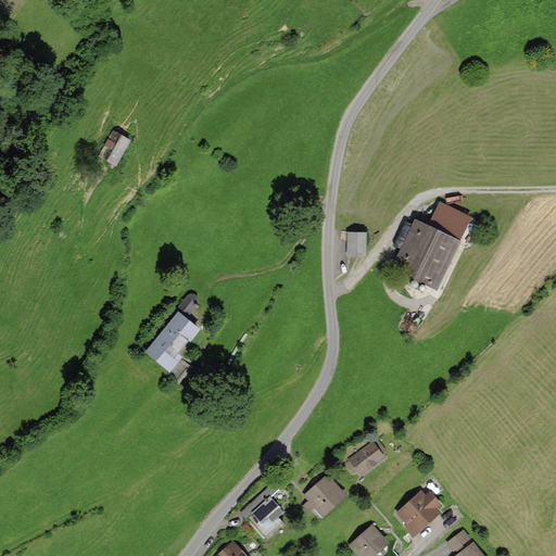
[(124,144),(101,134),(89,159),(112,169),(124,144)]
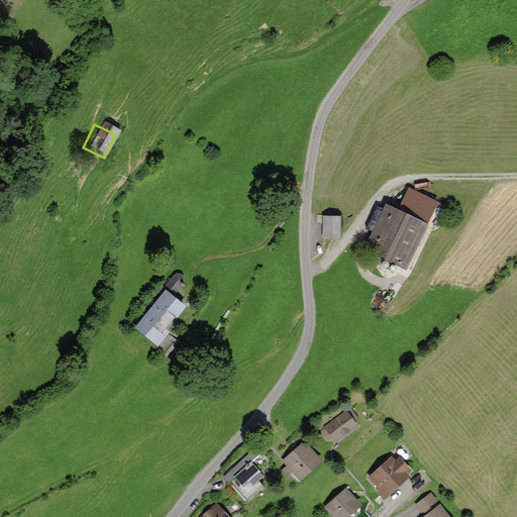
[(404,269),(426,219),(388,202),(366,252),(404,269)]
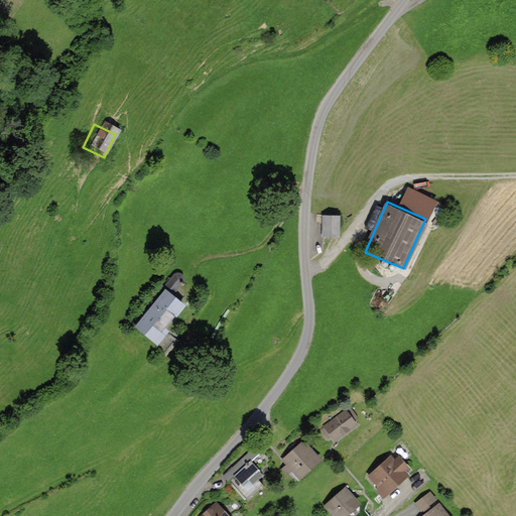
[(336,239),(337,214),(321,213),(320,238),(336,239)]
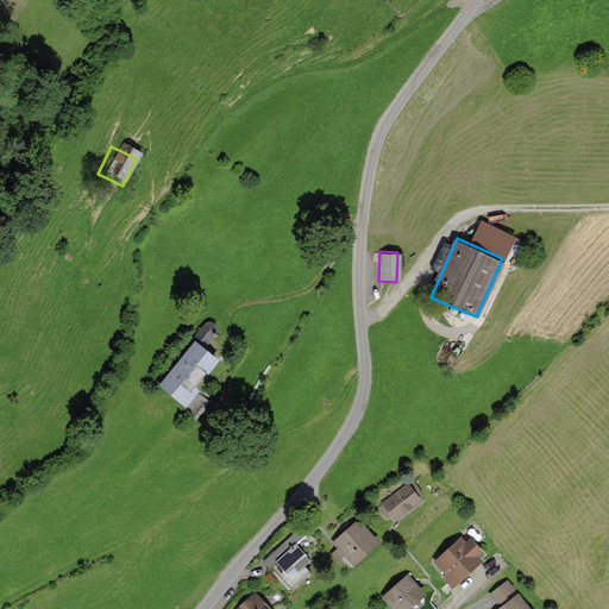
[(193,339),(194,340),(205,349),(214,337),(218,333),(218,332),(218,330),(218,326),(215,324),(213,322),(209,322),(207,322),(205,324),(193,339)]
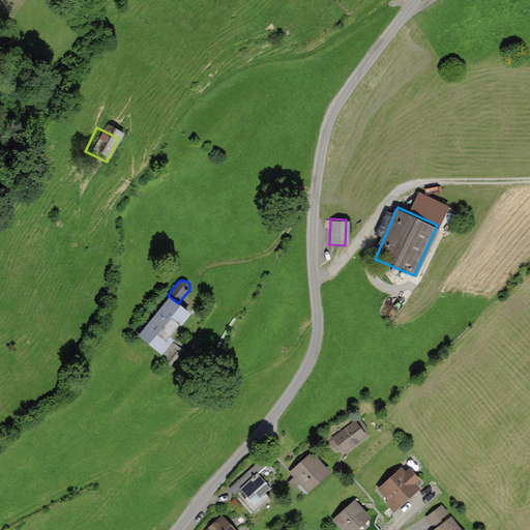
[(178,303),(169,296),(135,334),(155,352),(188,313),(178,303)]
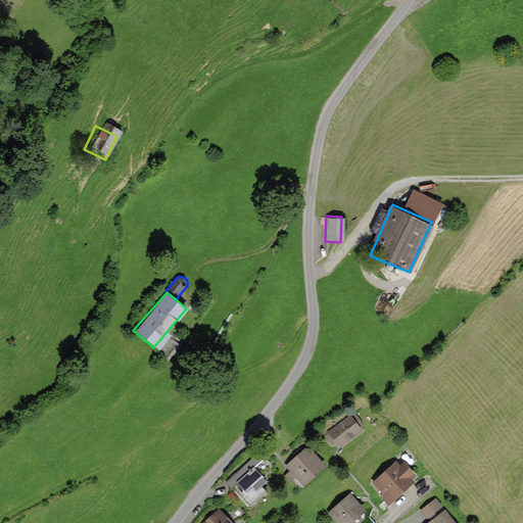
[(350,416),(325,432),(334,446),(360,431),(350,416)]
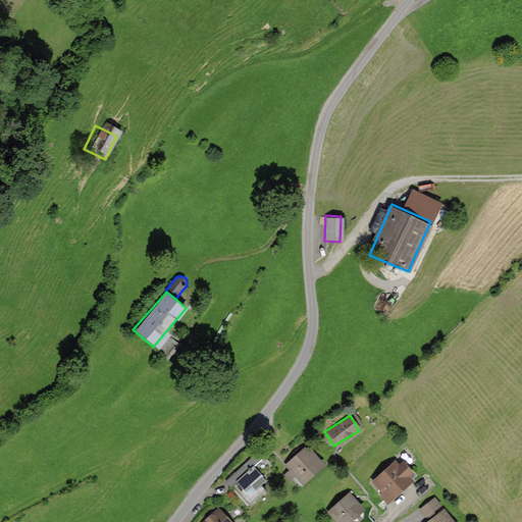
[(282,463),(300,484),(323,466),(306,445),(282,463)]
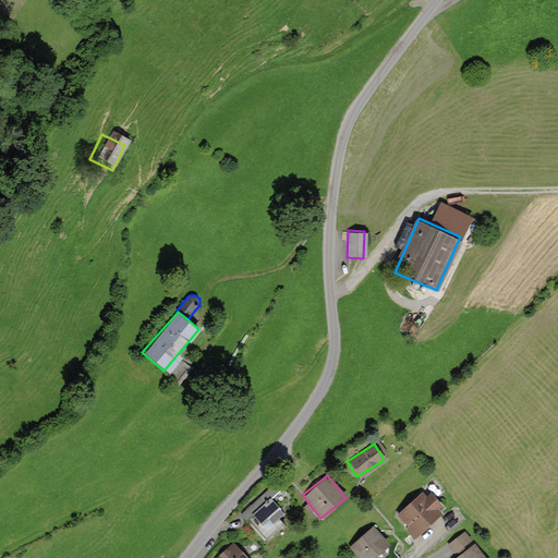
[(395,513),(409,535),(438,516),(424,494),(395,513)]
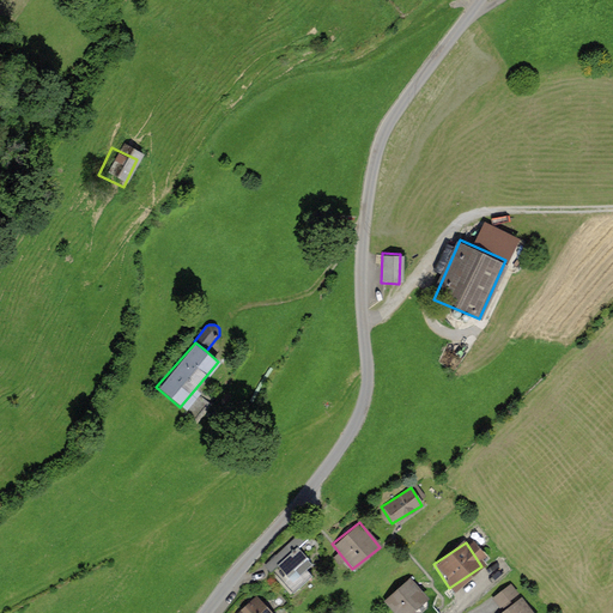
[(298,548),(266,572),(287,600),(320,576),(298,548)]
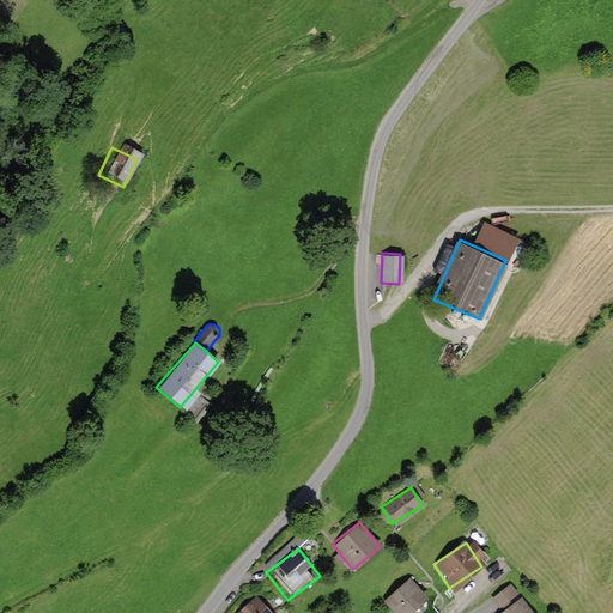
[(408,578),(380,599),(390,612),(411,612),(426,602),(408,578)]
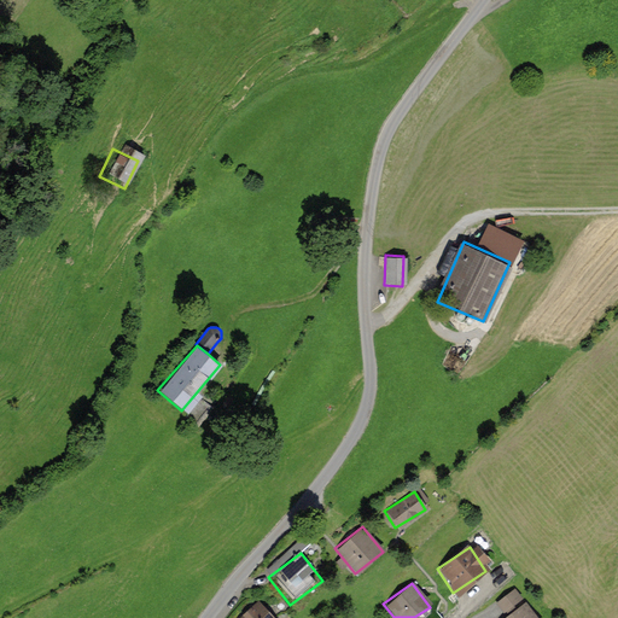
[(517,583),(499,599),(508,608),(526,594),(517,583)]
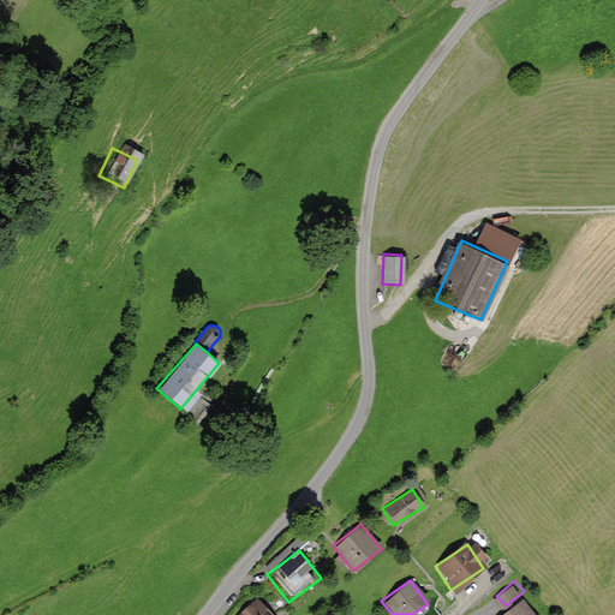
[(269,614),(256,599),(236,614),(269,614)]
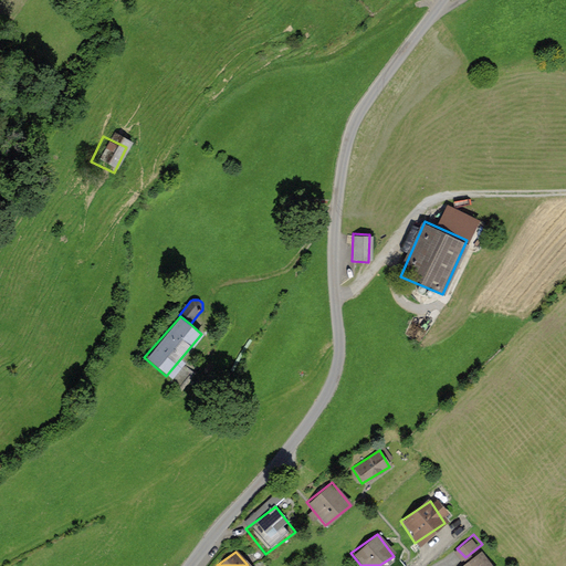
[(491,565),(480,552),(460,565),(491,565)]
